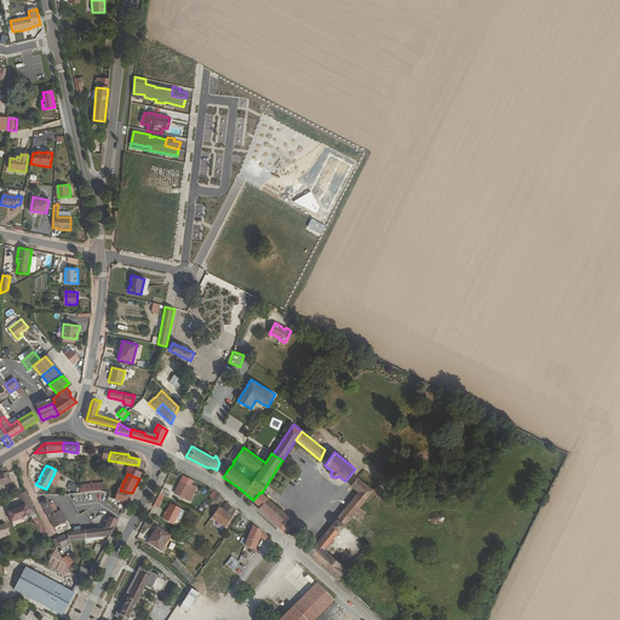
[(367,546),(375,534),(360,521),(366,512),(360,507),(374,491),(359,477),(351,486),(359,492),(314,546),(308,541),(302,547),(338,579),(346,569),(325,551),(344,528),(367,546)]
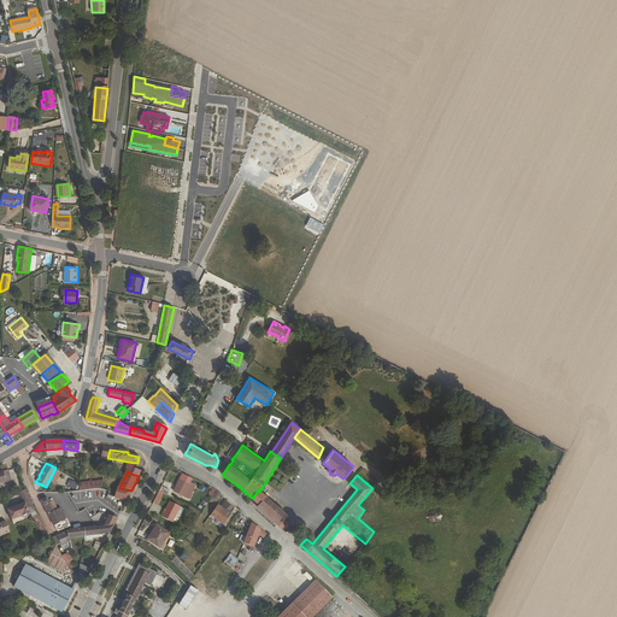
[(175,493),(183,497),(186,491),(189,483),(181,480),(175,493)]
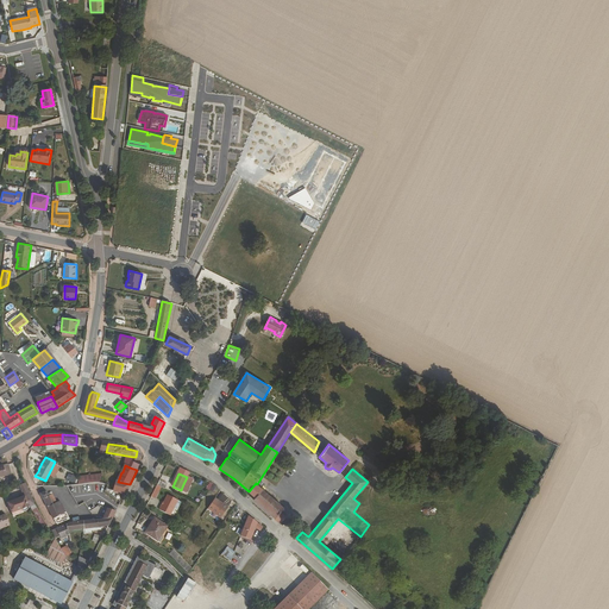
[(117,482),(114,491),(125,494),(130,484),(118,482),(117,482)]
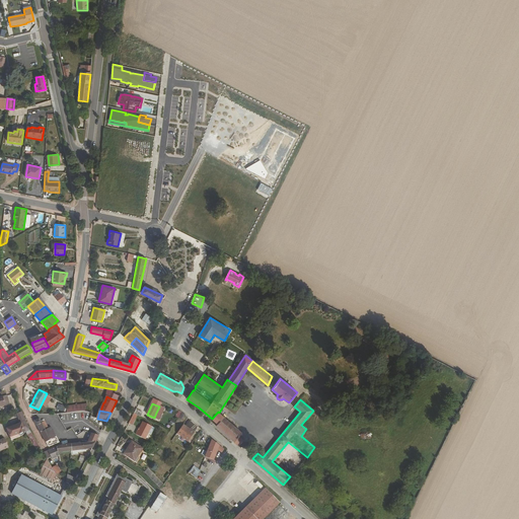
[(215,426),(239,446),(244,440),(239,436),(242,433),(219,413),(218,412),(212,419),(216,423),(215,426)]
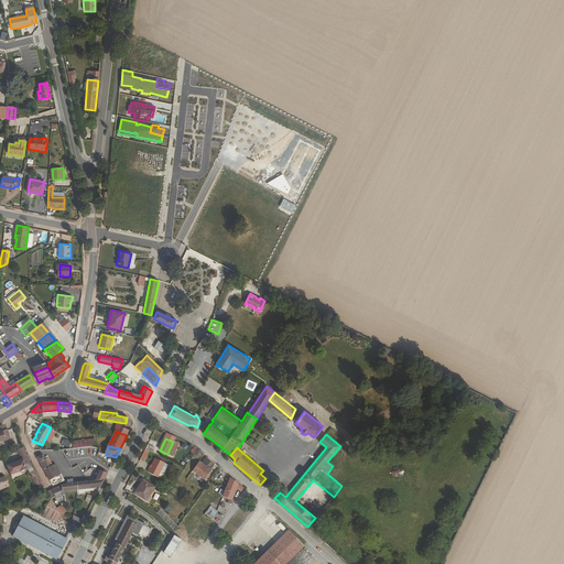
[(26,456),(23,448),(18,449),(22,461),(7,466),(9,474),(19,470),(20,474),(24,473),(25,472),(24,468),(31,466),(26,456)]
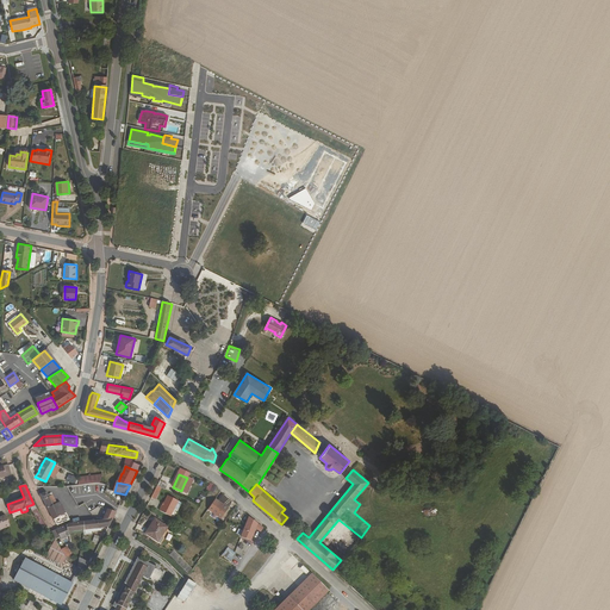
[(157,485),(151,497),(155,499),(161,487),(157,485)]
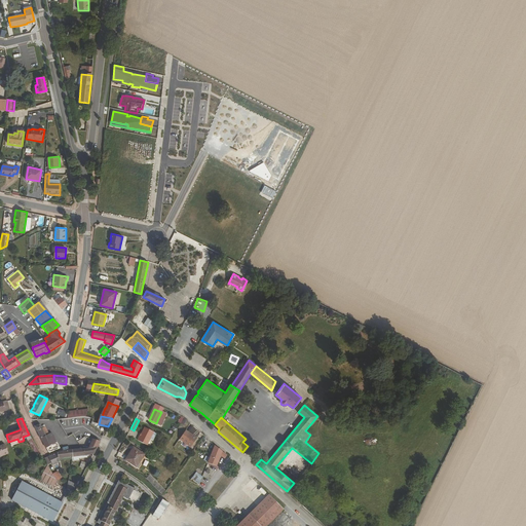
[(39,424),(34,427),(40,438),(47,434),(43,426),(41,427),(39,424)]
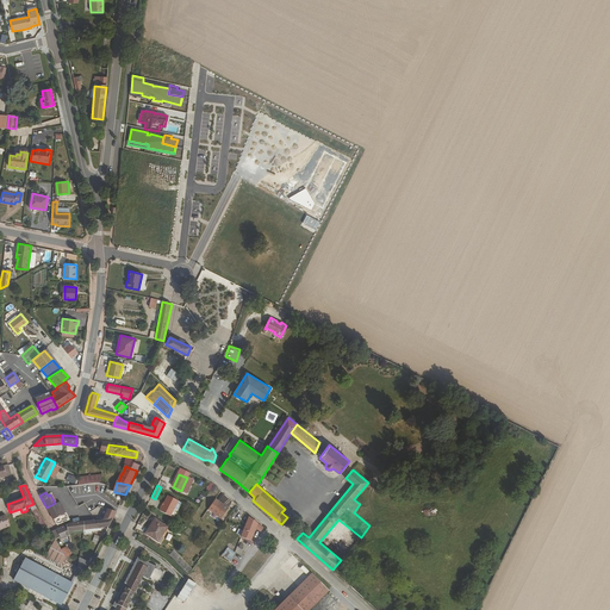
[(170,516),(179,500),(168,496),(165,503),(163,506),(162,505),(160,510),(170,516)]
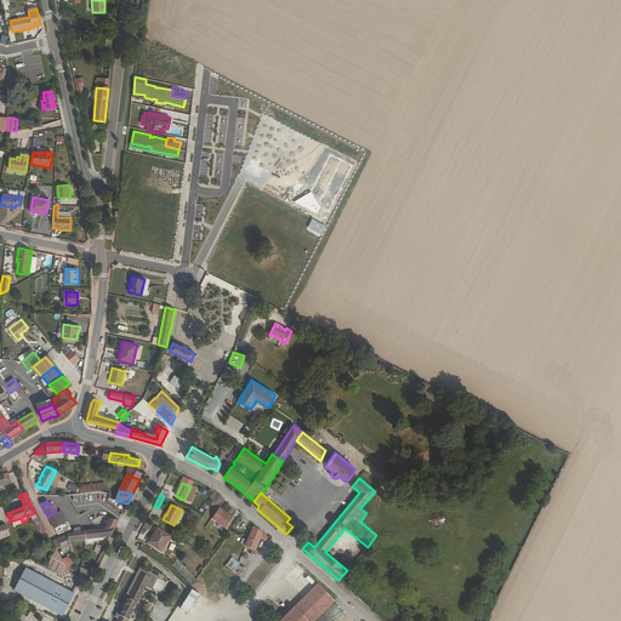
[(222,510),(215,522),(224,529),(233,516),(222,510)]
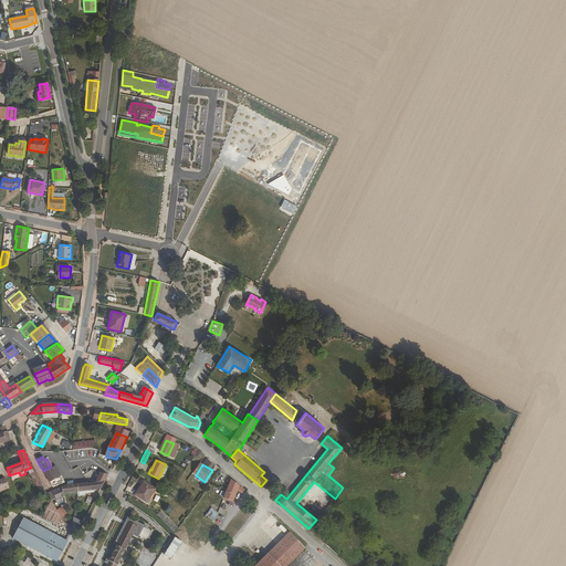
[(51,467),(43,471),(46,478),(53,473),(55,478),(60,477),(54,465),(51,467)]
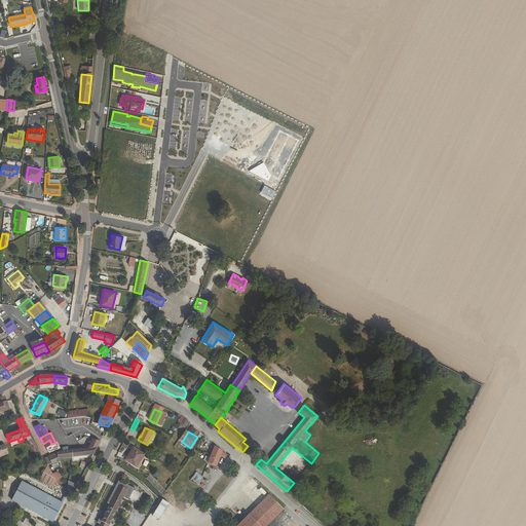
[(92,439),(88,448),(98,447),(101,441),(92,439)]
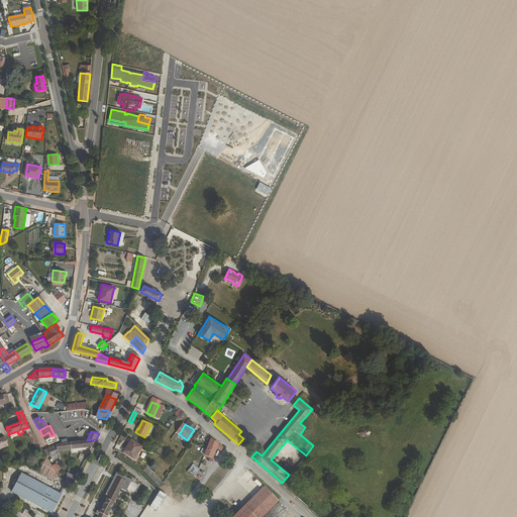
[(48,432),(42,436),(46,445),(57,440),(55,435),(50,436),(48,432)]
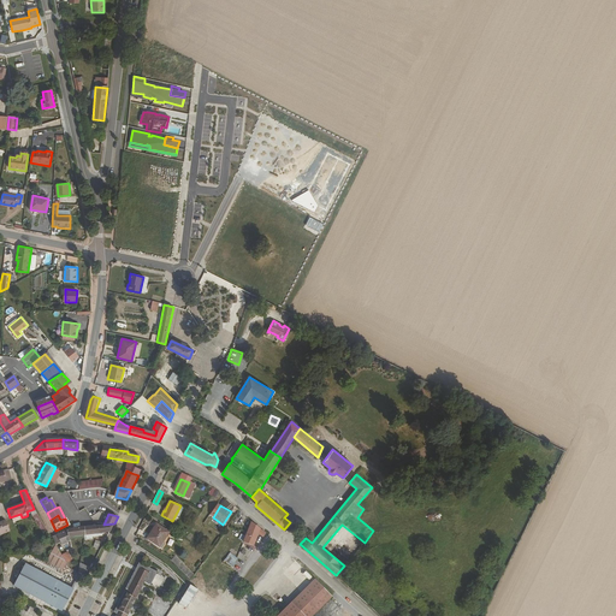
[(264,537),(266,533),(252,521),(244,542),(254,546),(258,534),(264,537)]
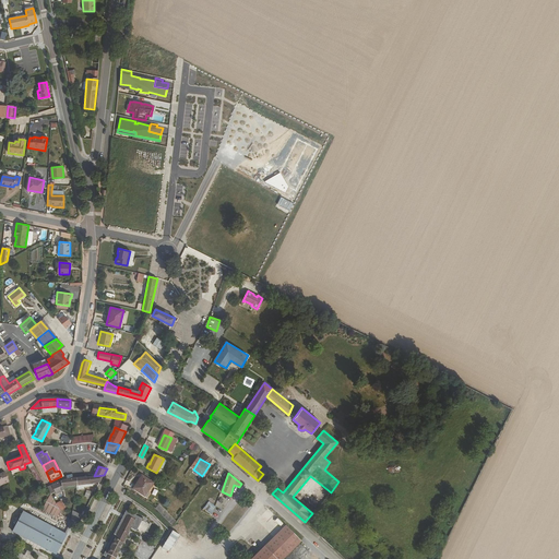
[(94,476),(87,477),(64,479),(50,485),(46,488),(50,495),(55,492),(56,494),(62,491),(62,487),(79,485),(93,483),(100,482),(104,475),(94,476)]
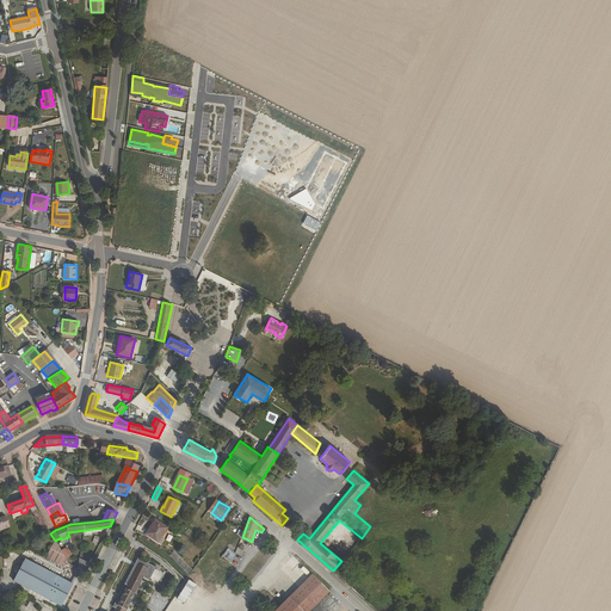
[(168,529),(155,520),(146,535),(158,543),(168,529)]
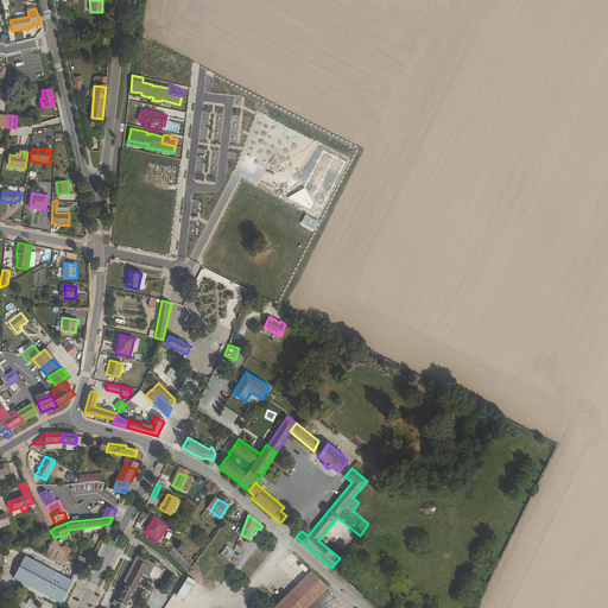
[(340,558),(340,559),(360,536),(337,518),(318,540),(340,558)]
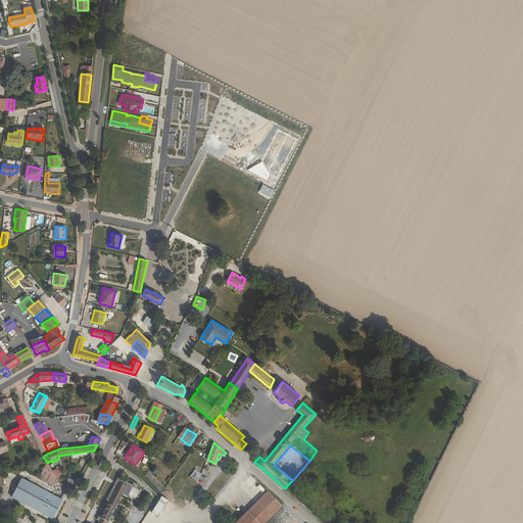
[(52,471),(47,463),(40,477),(53,484),(56,478),(52,471)]
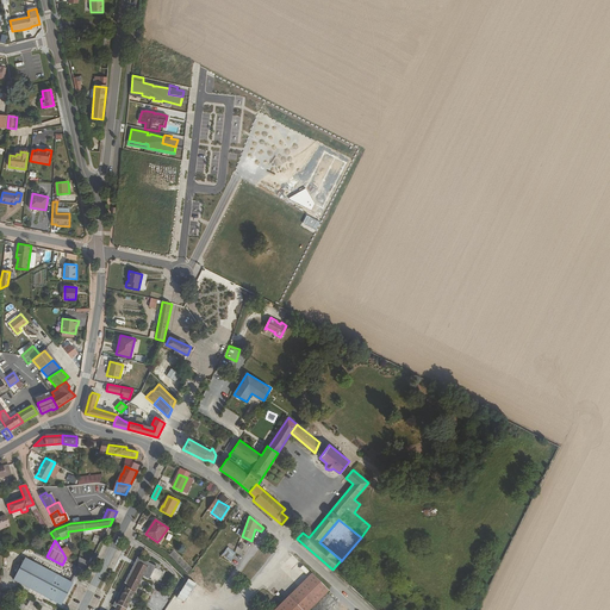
[(224,548),(221,553),(223,555),(231,562),(235,558),(224,548)]
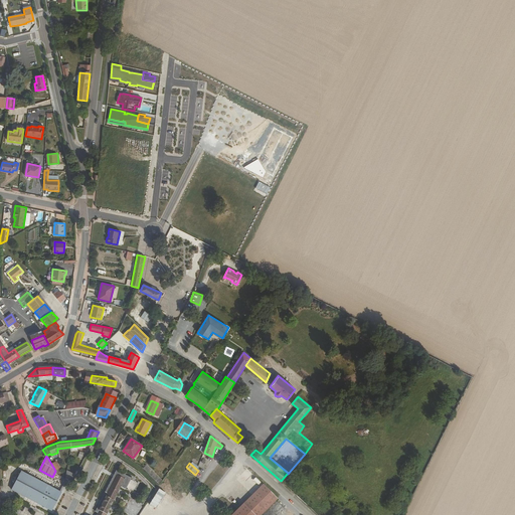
[(142,469),(159,484),(162,480),(146,465),(142,469)]
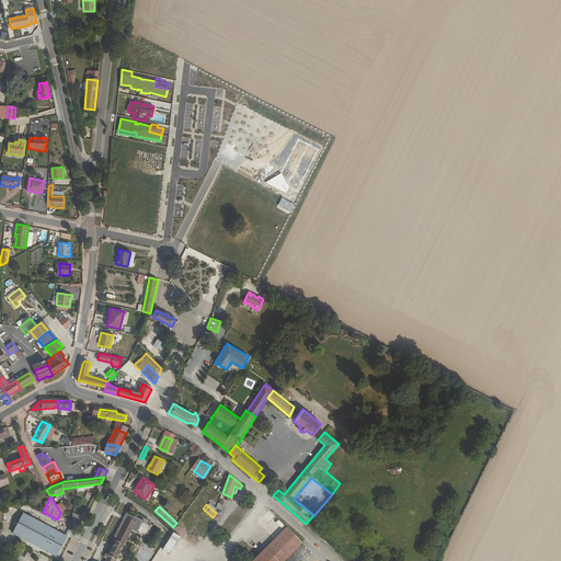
[(203,508),(182,535),(184,536),(205,511),(203,508)]
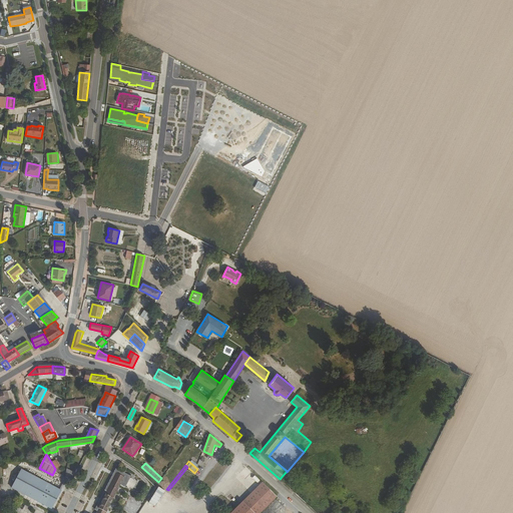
[(168,490),(178,499),(196,475),(194,473),(187,467),(168,490)]
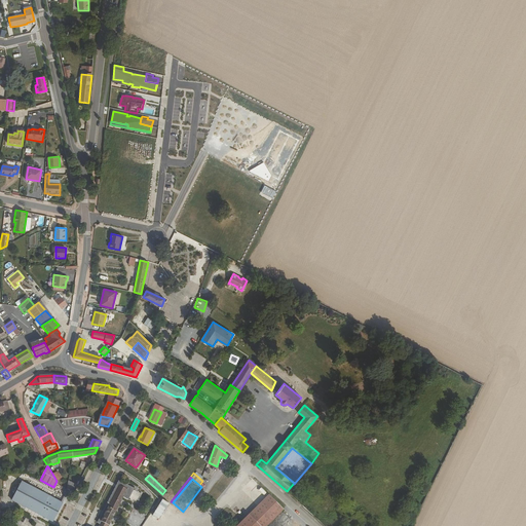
[(118,480),(111,494),(120,500),(122,497),(127,499),(134,488),(118,480)]
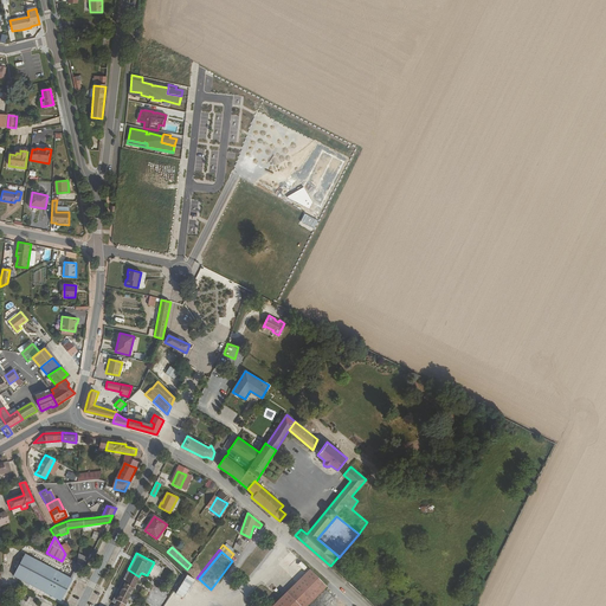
[(86,567),(90,559),(79,554),(76,562),(82,566),(86,567)]
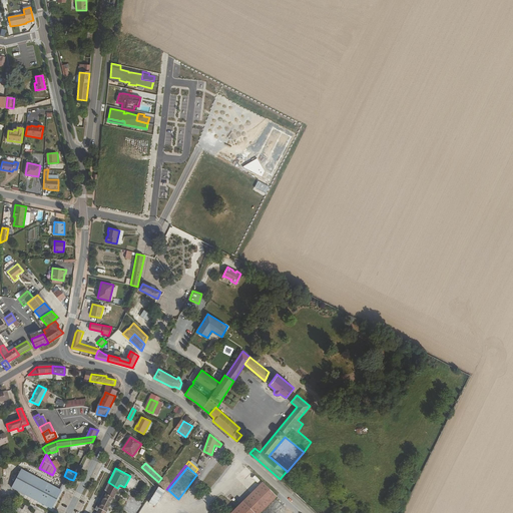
[(21,470),(12,489),(25,496),(26,494),(39,500),(38,502),(45,506),(50,508),(53,503),(55,504),(59,497),(57,496),(60,490),(21,470)]
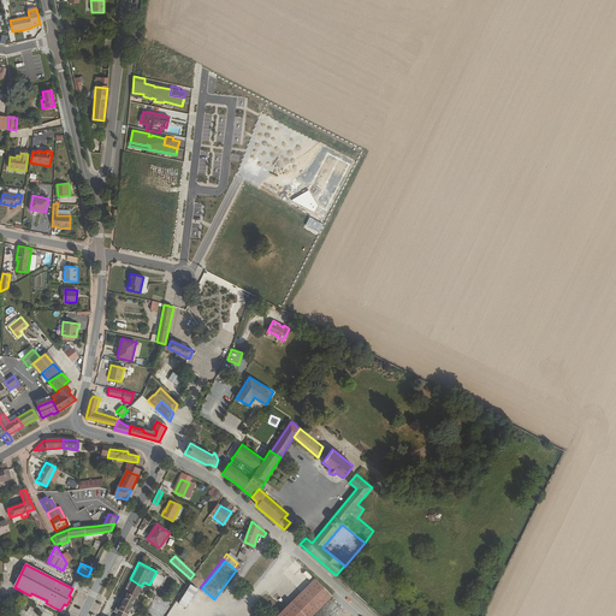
[(157,573),(150,584),(159,587),(165,576),(157,573)]
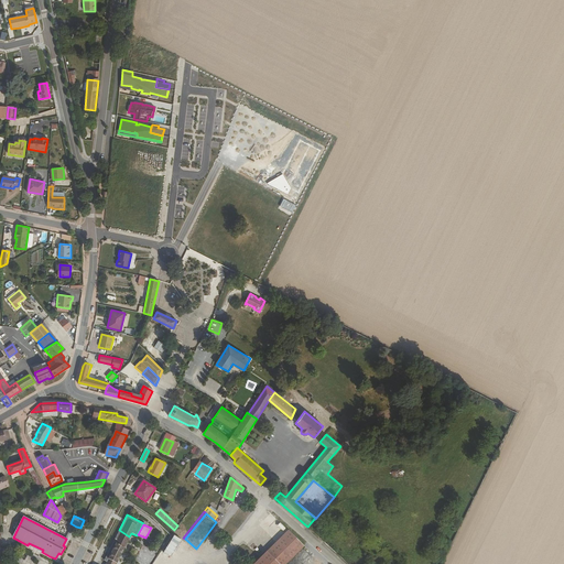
[(119,530),(114,541),(123,548),(129,537),(119,530)]
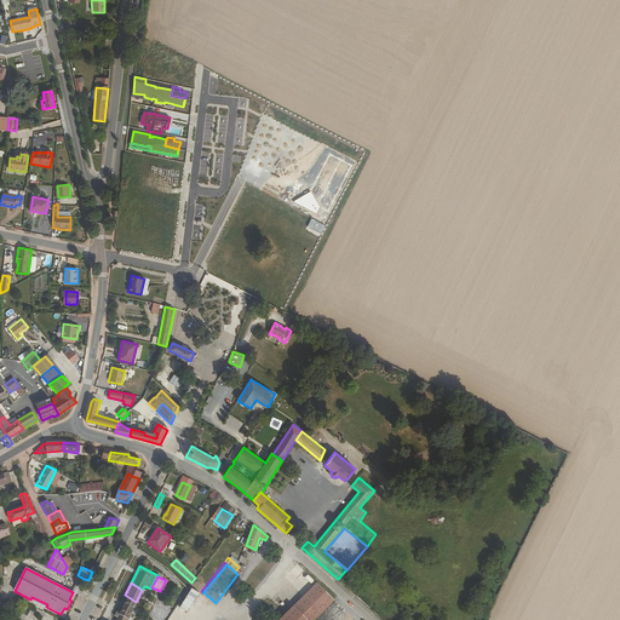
[(280,619),(314,619),(334,600),(317,583),(280,619)]
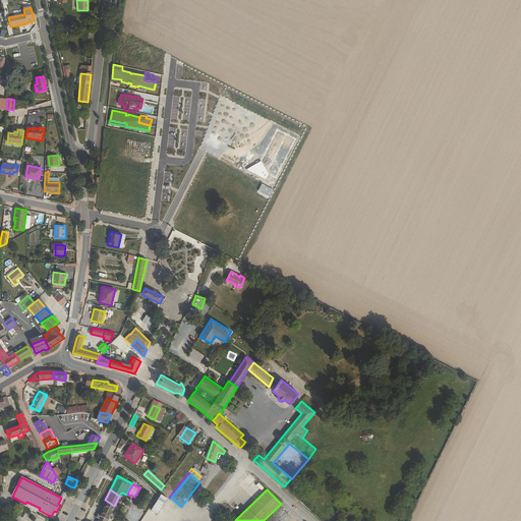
[(106,520),(114,506),(105,500),(100,510),(102,511),(98,519),(100,520),(99,520),(106,520)]
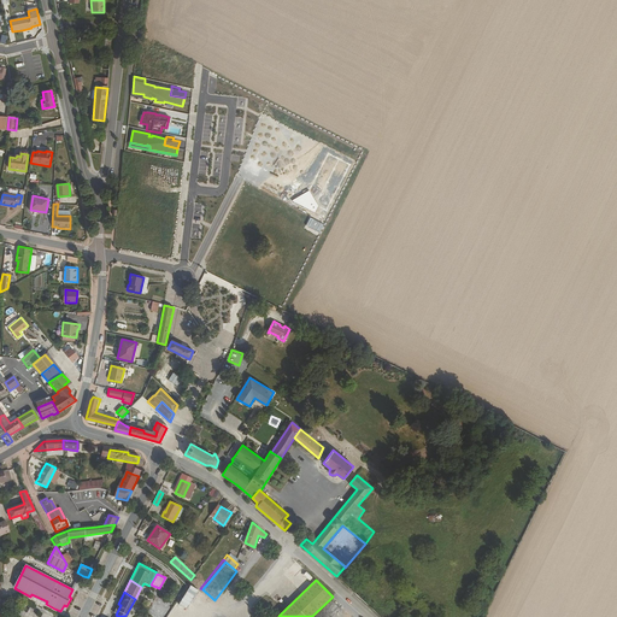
[(31,594),(30,597),(46,604),(47,601),(31,594)]
